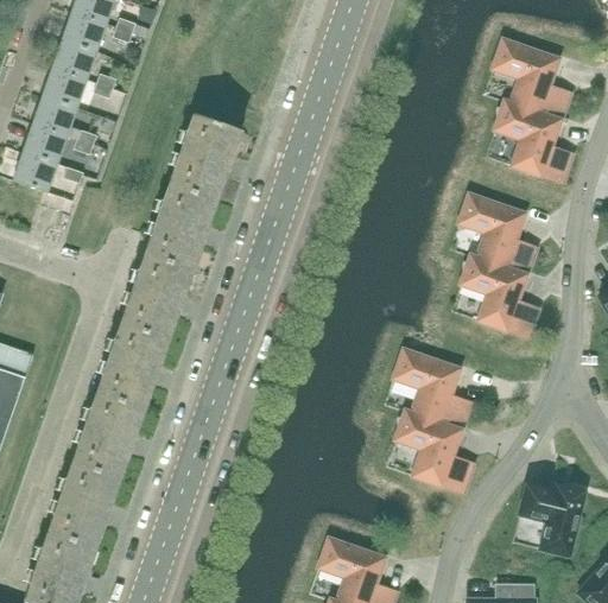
[(75,0),(71,10),(88,16),(105,21),(112,0),(75,0)]
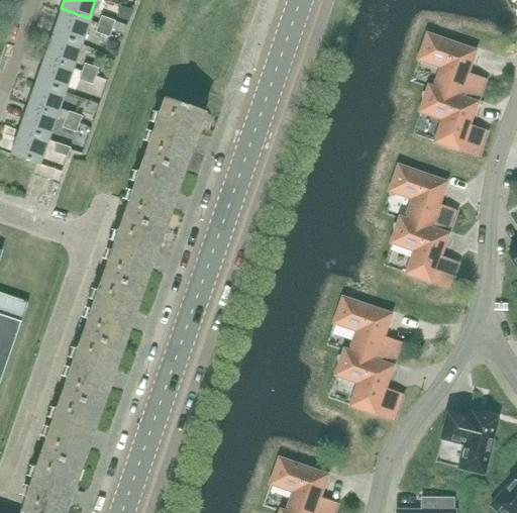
[(89,18),(75,13),(61,8),(53,32),(67,36),(81,41),(89,18)]
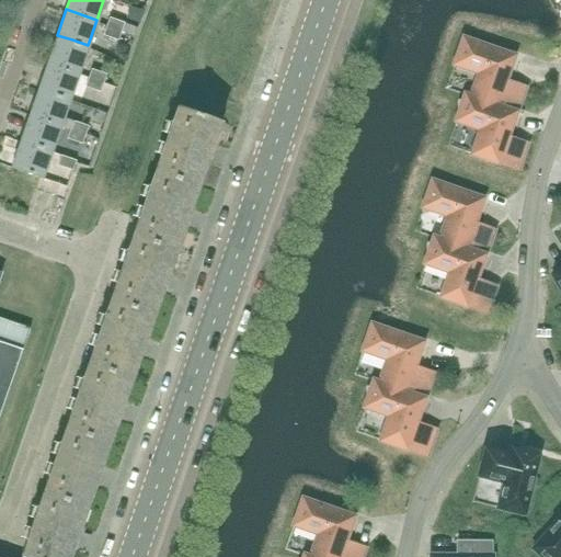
[(106,23),(122,29),(125,20),(110,14),(106,23)]
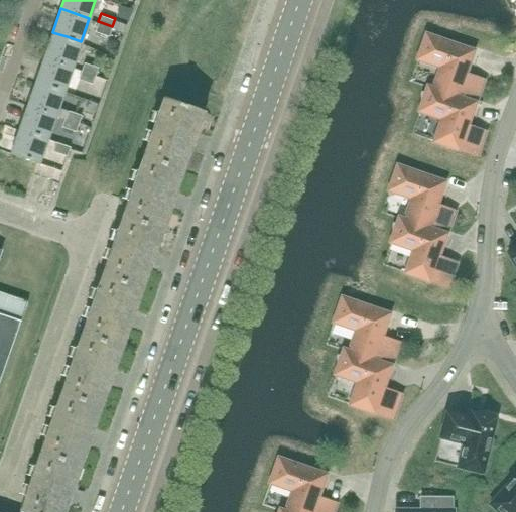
[(109,34),(112,26),(98,21),(95,29),(109,34)]
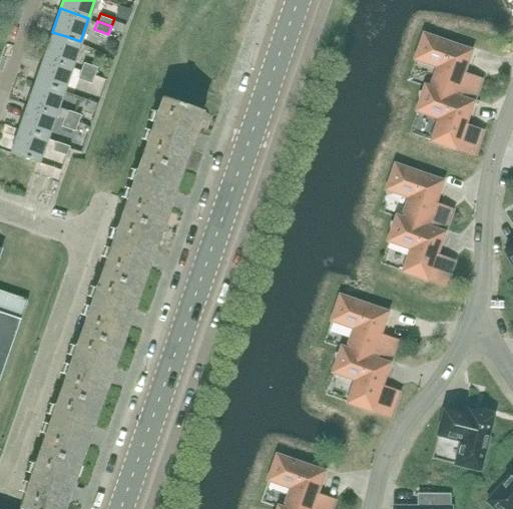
[(430,85),(471,100),(480,76),(462,69),(470,48),(424,31),(415,56),(437,63),(430,85)]
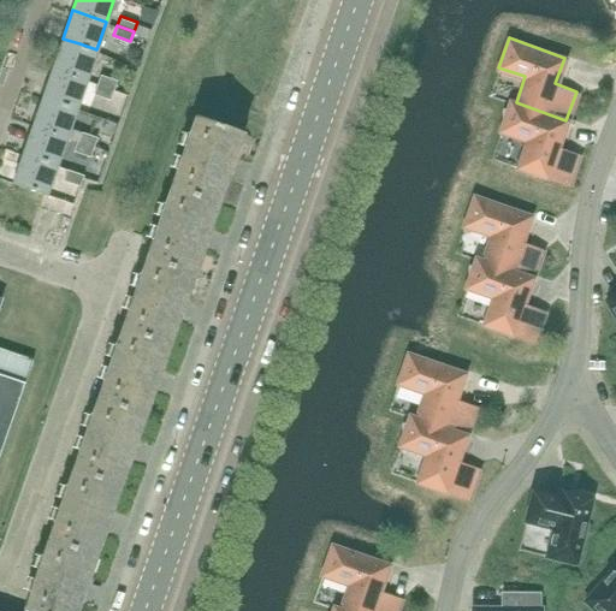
[(96,49),(80,43),(63,39),(53,66),(70,72),(87,78),(96,49)]
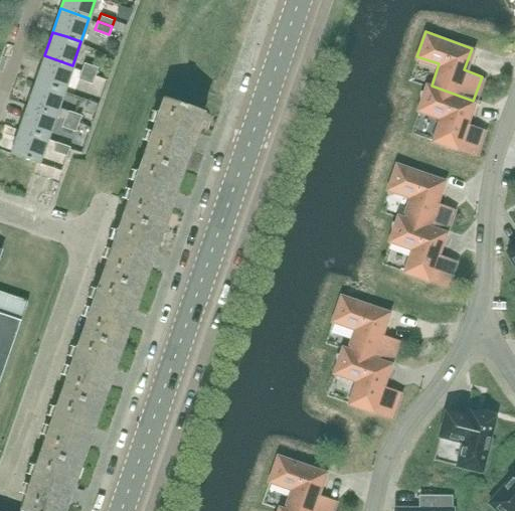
[(72,65),(58,60),(44,55),(36,79),(50,84),(64,90),(72,65)]
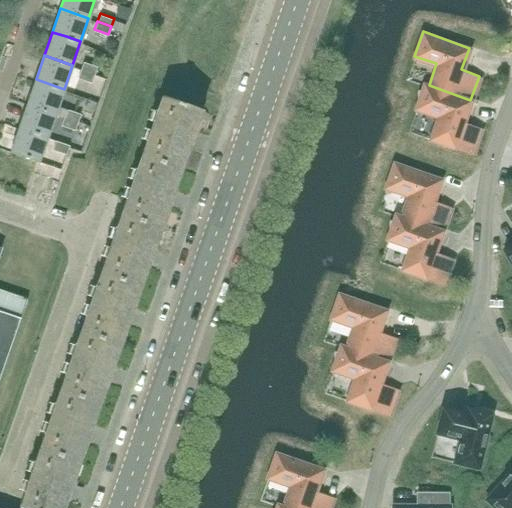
[(81,68),(94,73),(97,65),(84,60),(81,68)]
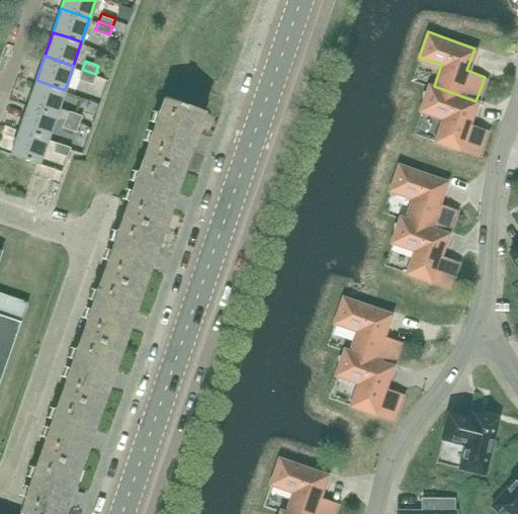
[(93,82),(95,74),(82,69),(79,77),(93,82)]
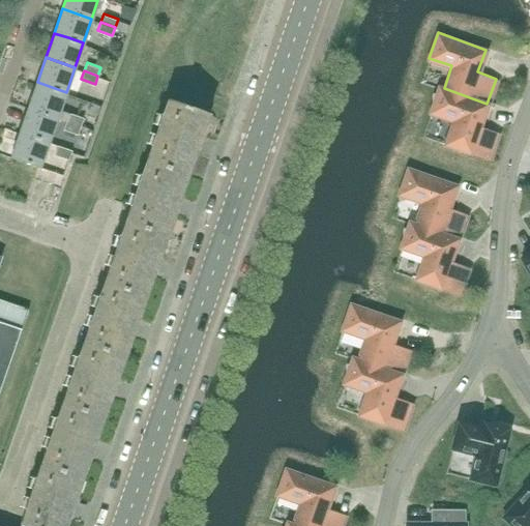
[(66,92),(52,87),(37,82),(28,106),(43,111),(57,116),(66,92)]
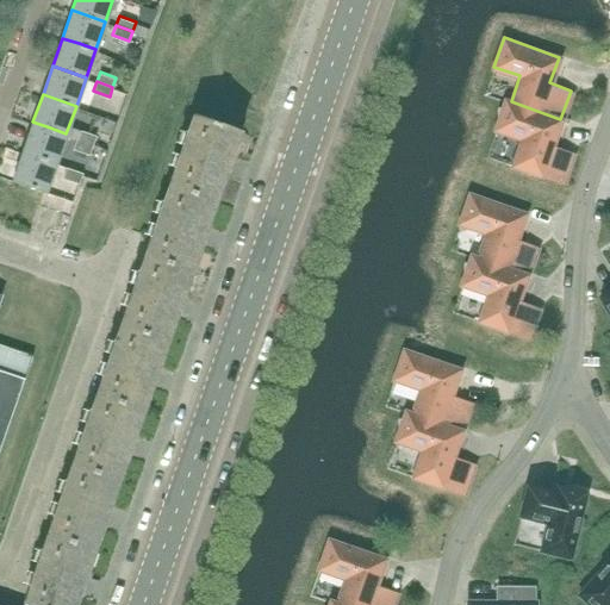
[(512,164),(562,181),(573,151),(552,143),(560,119),(511,101),(505,99),(496,128),(522,137),(512,164)]
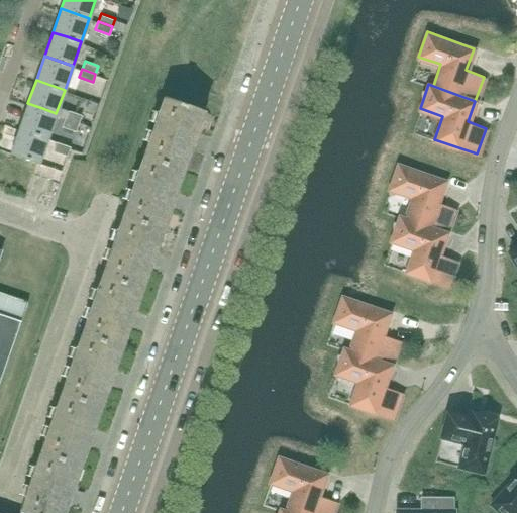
[(205,109),(202,108),(185,103),(165,96),(144,155),(164,162),(184,169),(205,109)]
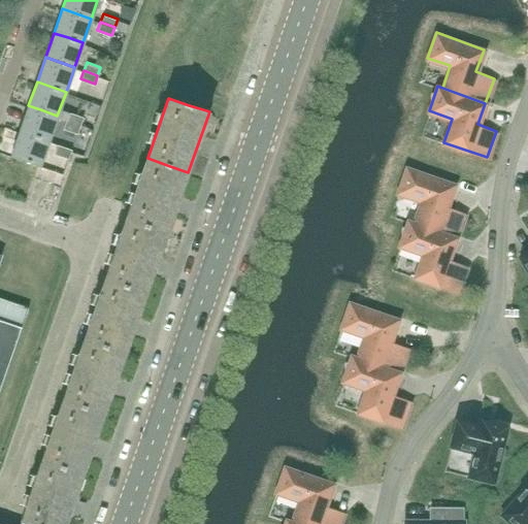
[(57,116),(43,110),(28,105),(20,130),(34,135),(48,140),(57,116)]
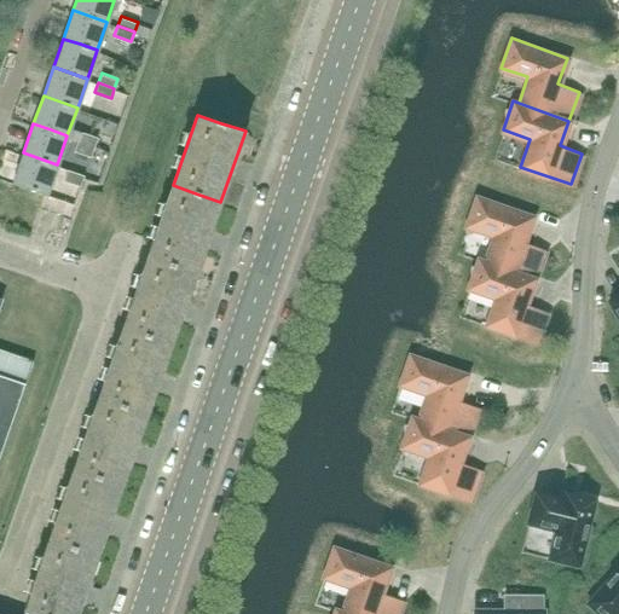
[(77,139),(94,145),(98,135),(81,131),(77,139)]
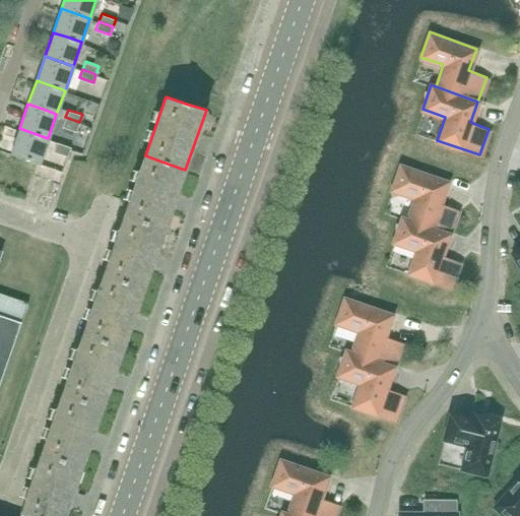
[(76,130),(79,122),(65,117),(62,125),(76,130)]
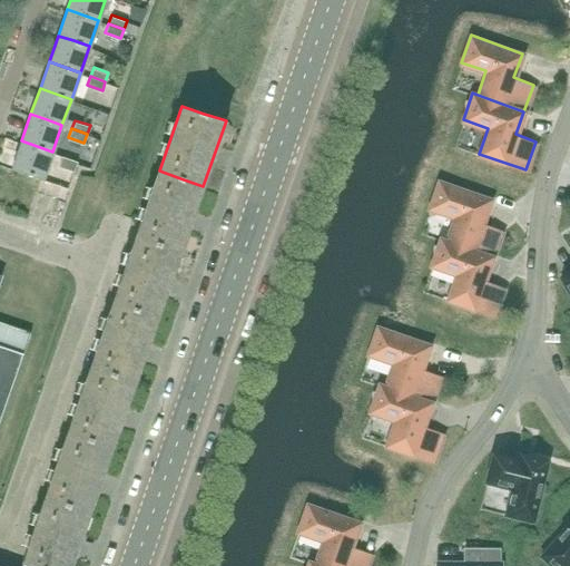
[(52,152),(37,146),(21,140),(12,167),(43,178),(49,162),(75,171),(78,160),(52,152)]
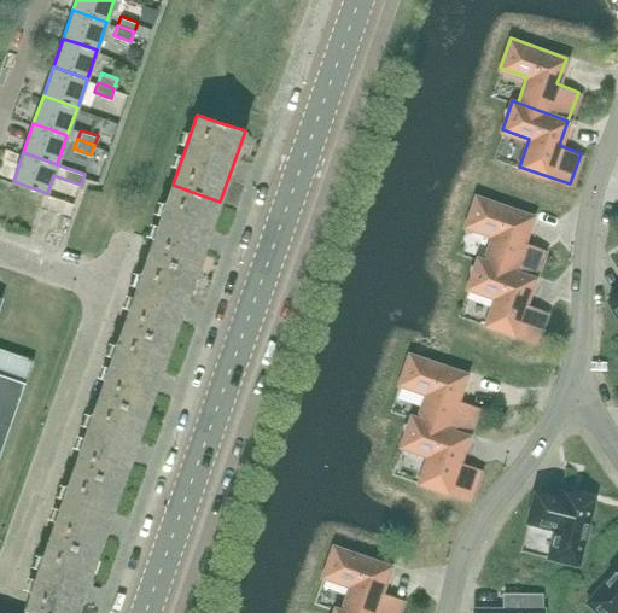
[(220,202),(196,193),(173,185),(147,256),(173,264),(196,273),(220,202)]
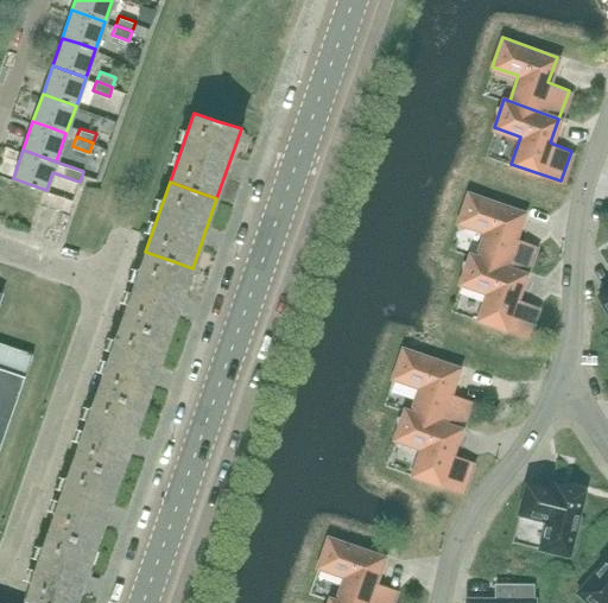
[(476,254),(525,272),(536,245),(514,236),(524,211),(468,191),(457,221),(485,229),(476,254)]
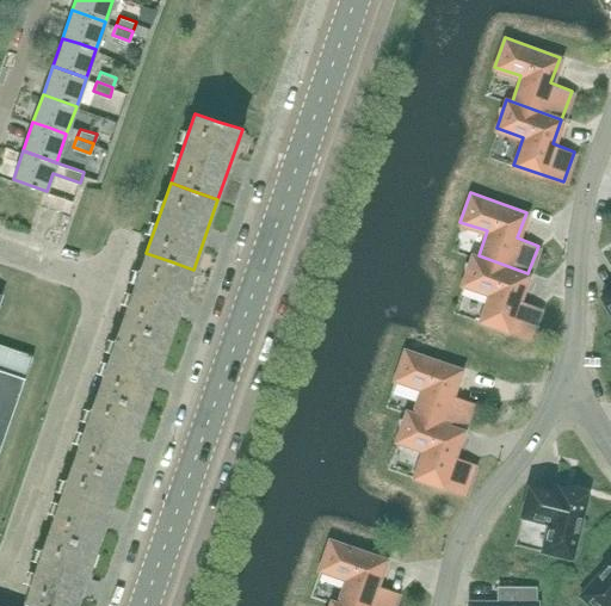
[(193,270),(171,261),(146,253),(122,323),(147,332),(168,339),(193,270)]
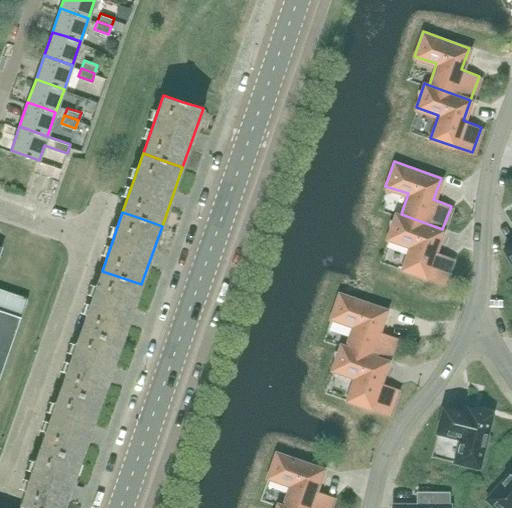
[(442,229),(401,214),(396,213),(387,237),(410,245),(402,268),(443,282),(452,257),(434,250),(442,229)]
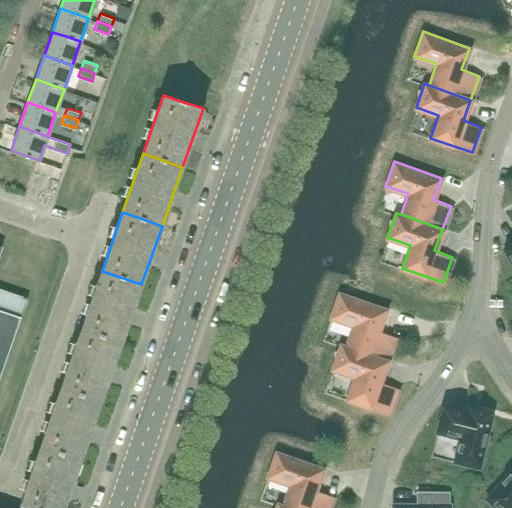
[(511,242),(503,248),(511,263),(511,242)]
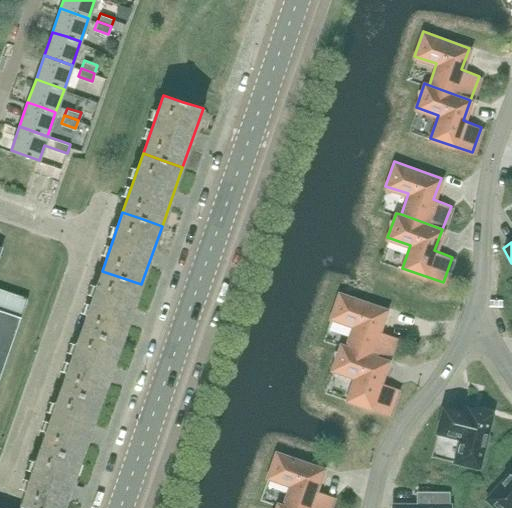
[(141,284),(123,278),(102,271),(87,313),(82,329),(103,336),(121,342),(141,284)]
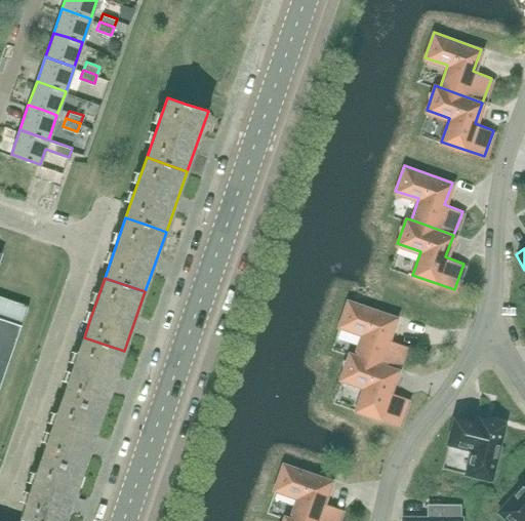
[(29,305),(0,294),(0,383),(21,324),(29,305)]
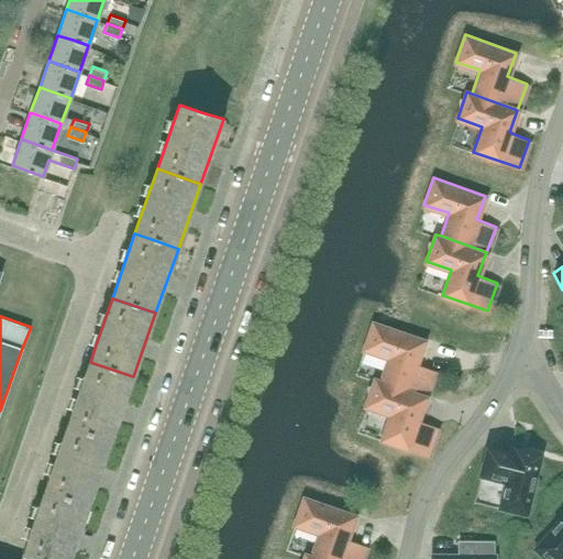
[(381,380),(427,395),(435,370),(416,363),(424,340),(373,321),(364,348),(388,357),(381,380)]
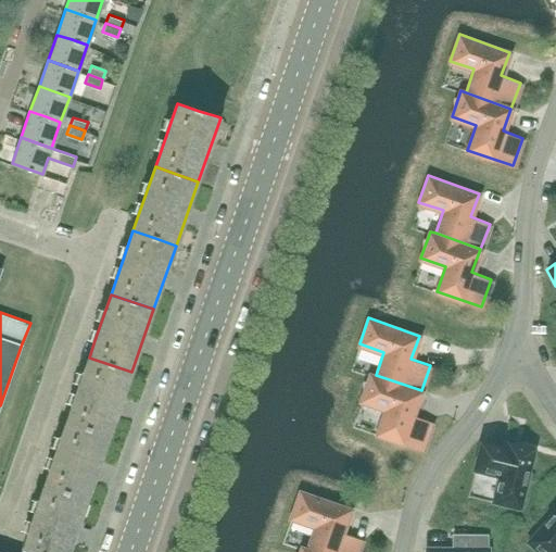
[(131,372),(112,365),(89,358),(72,404),(66,421),(89,429),(109,436),(131,372)]
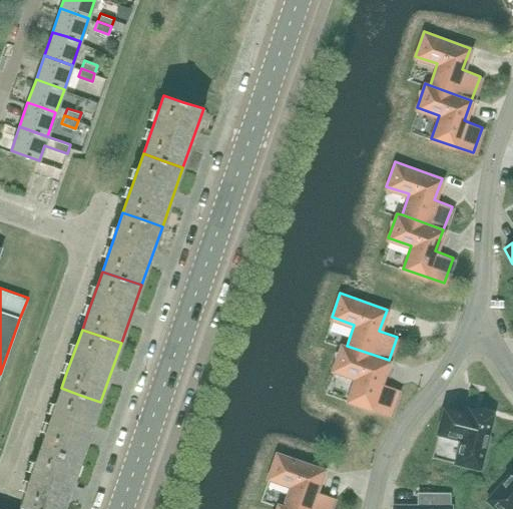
[(390,414),(398,389),(381,383),(389,360),(347,346),(342,344),(333,369),(355,377),(348,399),(390,414)]
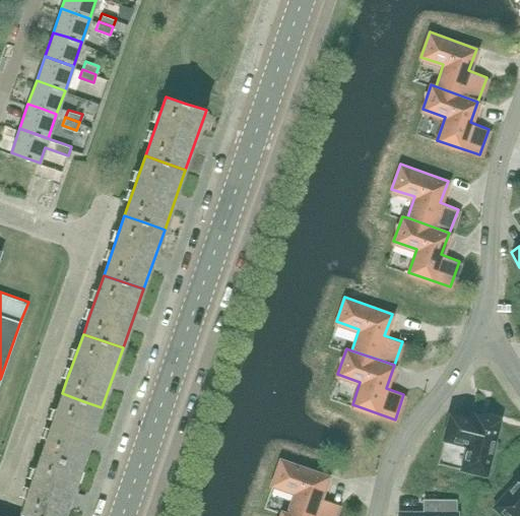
[(102,407),(83,401),(62,393),(57,408),(47,437),(42,453),(62,460),(81,467),(102,407)]
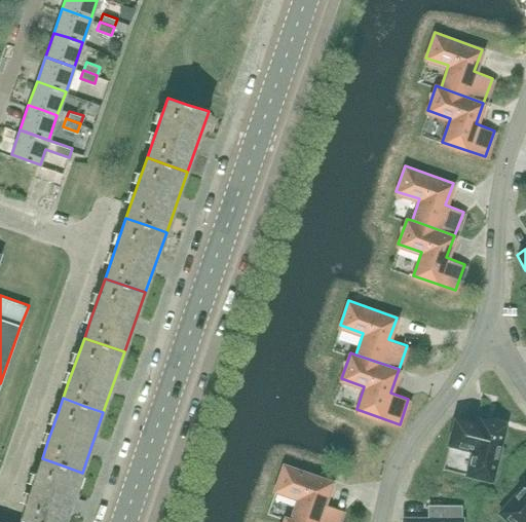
[(454,417),(449,439),(442,467),(492,479),(505,423),(480,417),(479,423),(454,417)]
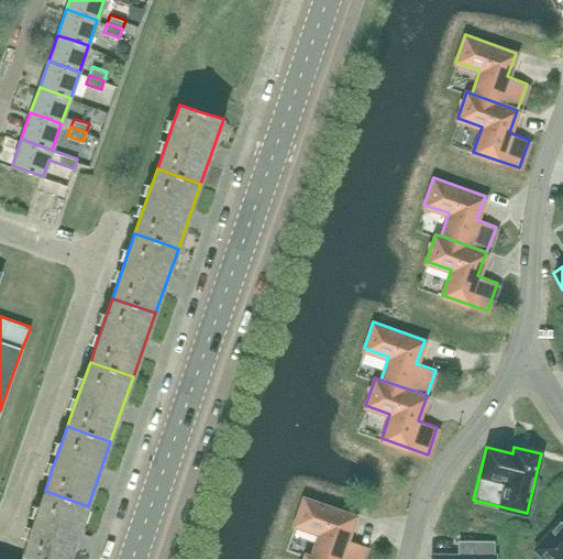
[(69,558),(88,506),(67,499),(45,491),(39,507),(22,556),(31,558),(69,558)]
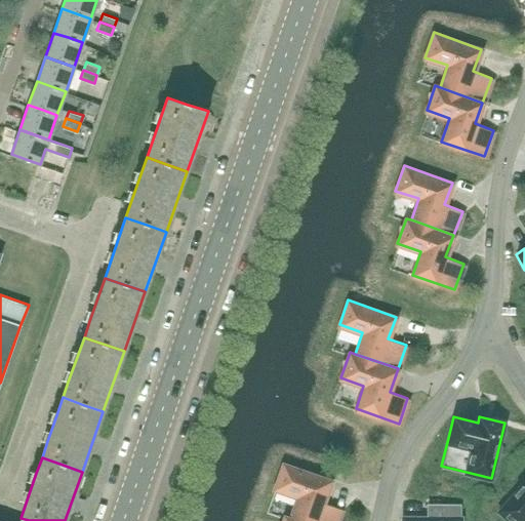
[(331,480),(283,464),(274,488),(297,496),(290,517),(300,520),(336,520),(341,509),(324,504),(331,480)]
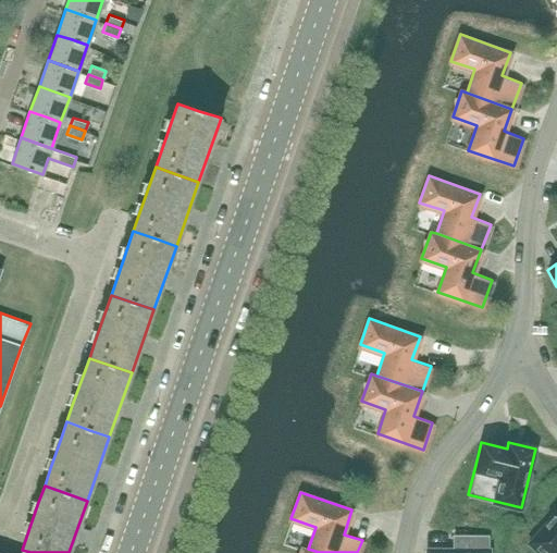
[(556,552),(556,508),(528,541),(541,552),(556,552)]
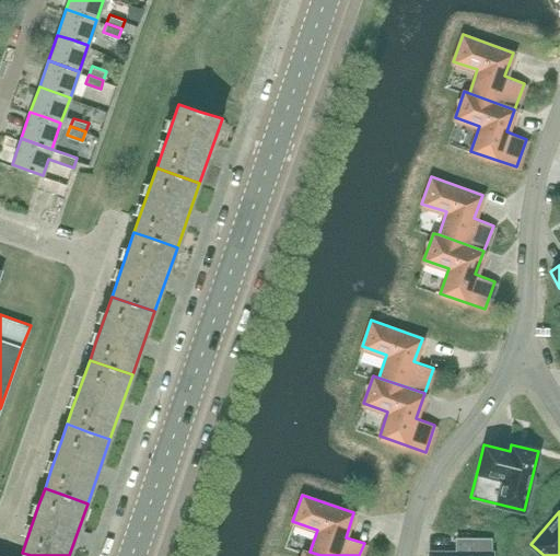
[(491,555),(491,536),(455,536),(455,551),(430,551),(429,555),(491,555)]
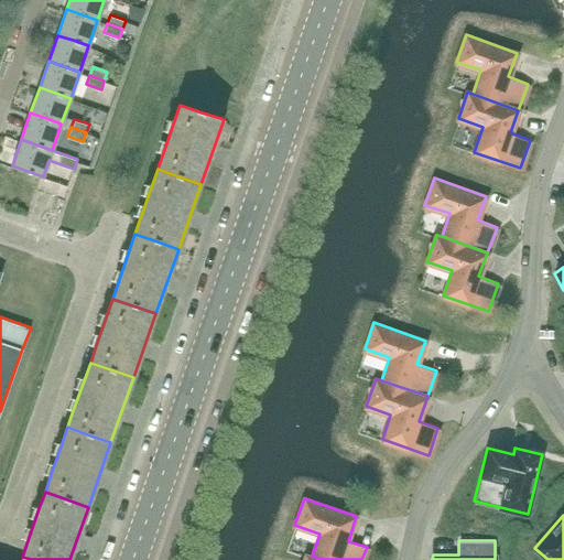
All buildings are outlined.
